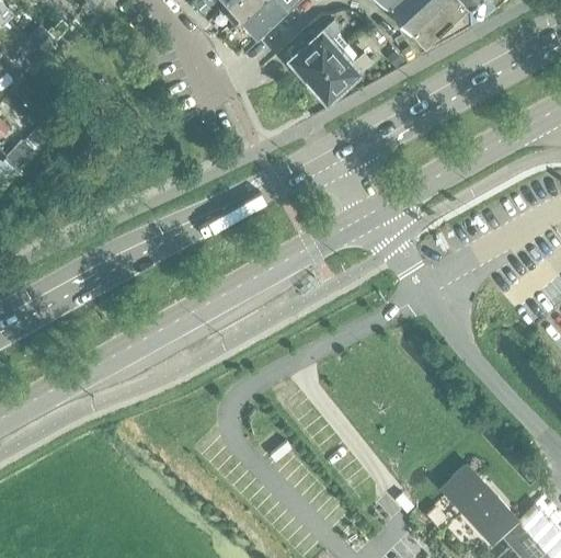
[(0,0),(0,14),(8,21),(13,15),(2,6),(7,0),(0,0)]
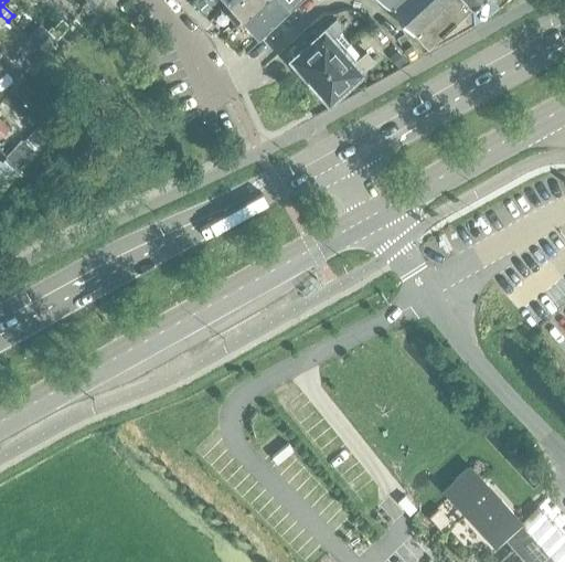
[(40,0),(48,7),(53,12),(59,7),(52,0),(40,0)]
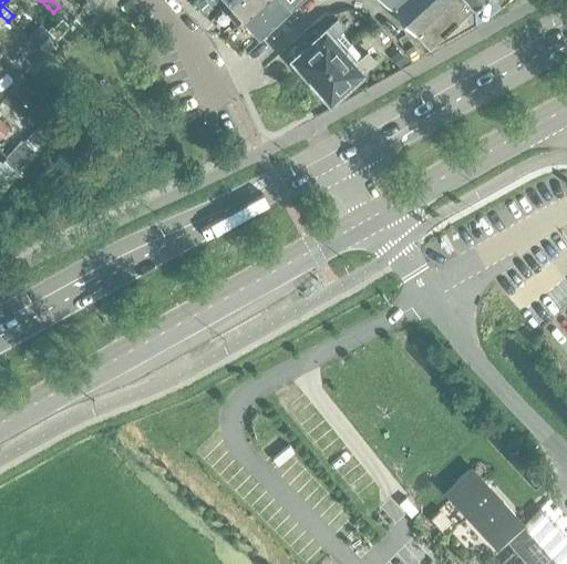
[(235,0),(229,6),(244,22),(268,0),(235,0)]
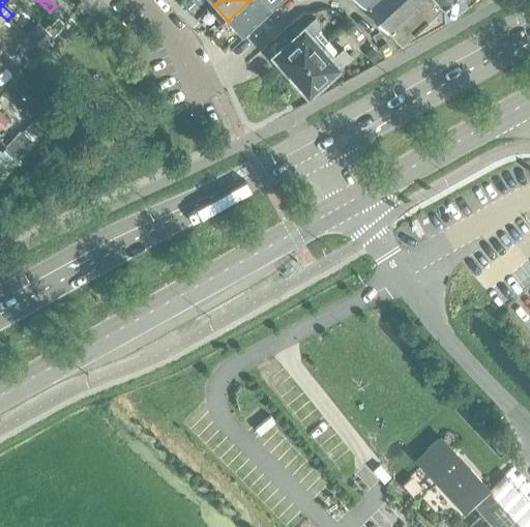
[(260,0),(251,0),(228,21),(241,35),(281,0),(267,0),(263,4),(260,0)]
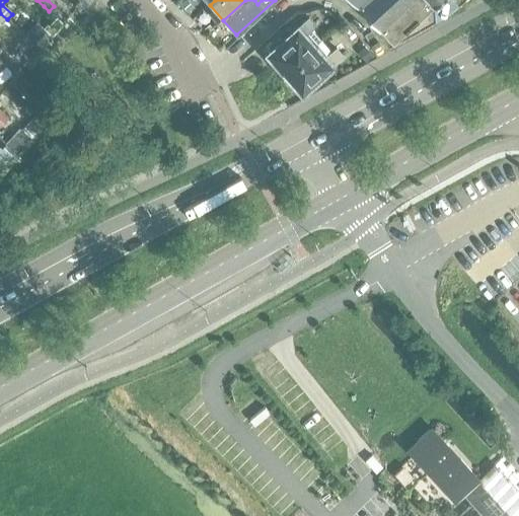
[(348,0),(392,49),(433,12),(434,13),(447,0),(348,0)]
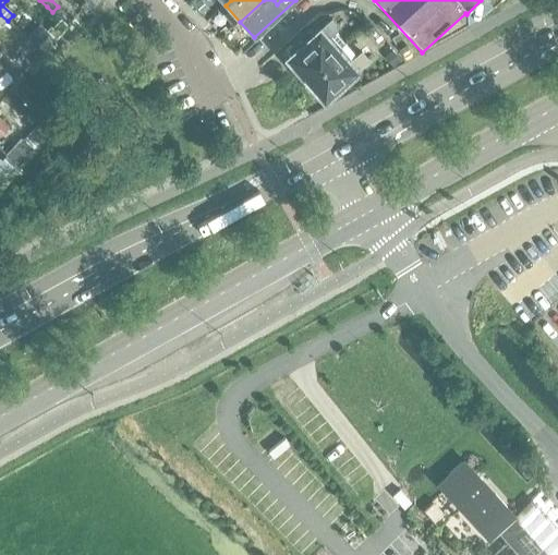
[(0,27),(2,29),(9,22),(0,14),(0,27)]
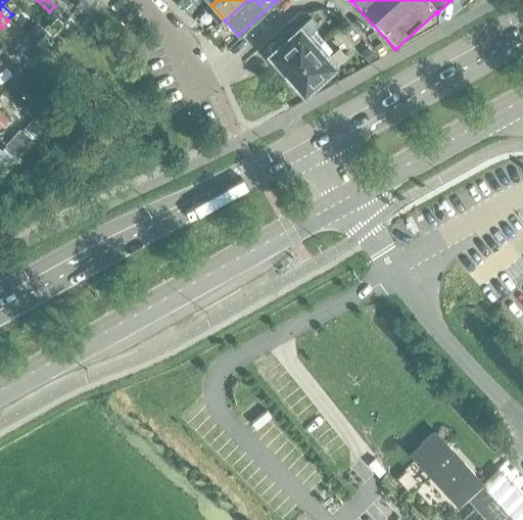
[(286,77),(324,43),(314,31),(318,28),(311,18),(268,56),(286,77)]
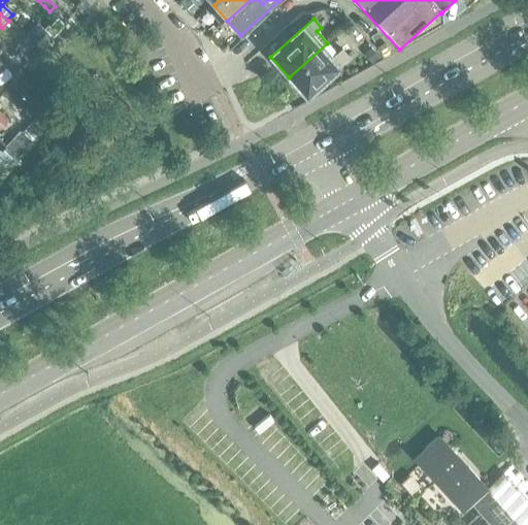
[(336,54),(327,43),(289,77),(306,97),(349,59),(341,50),(336,54)]
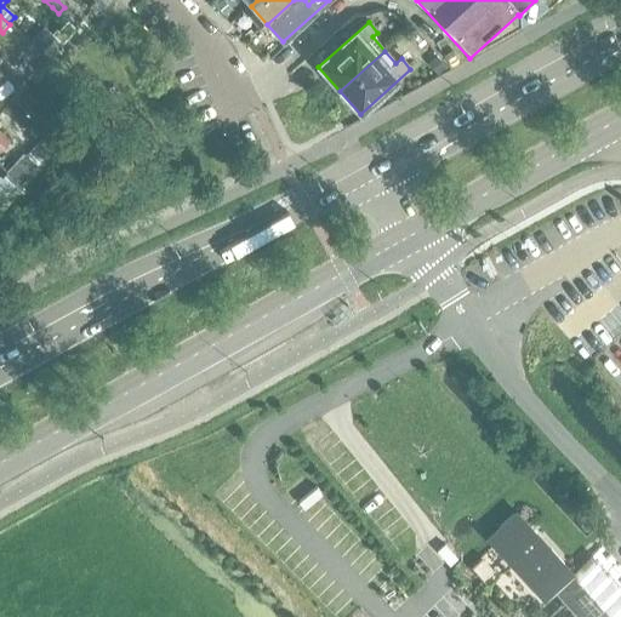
[(22,155),(6,173),(20,186),(50,150),(39,141),(26,158),(22,155)]
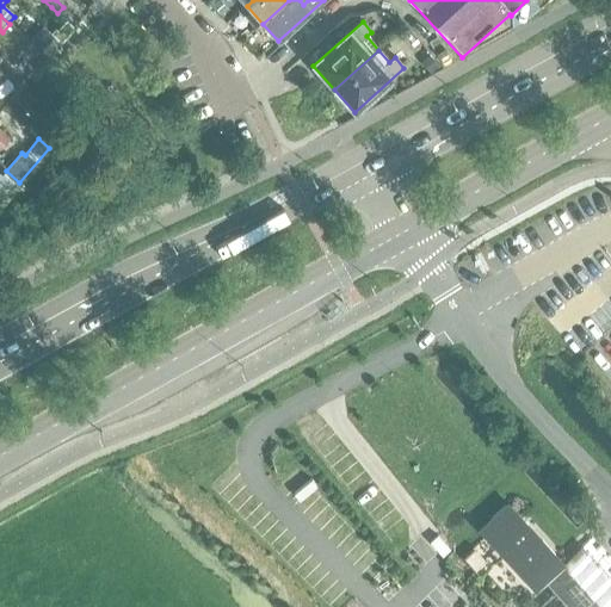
[(19,183),(6,171),(2,168),(0,171),(0,191),(7,198),(19,183)]
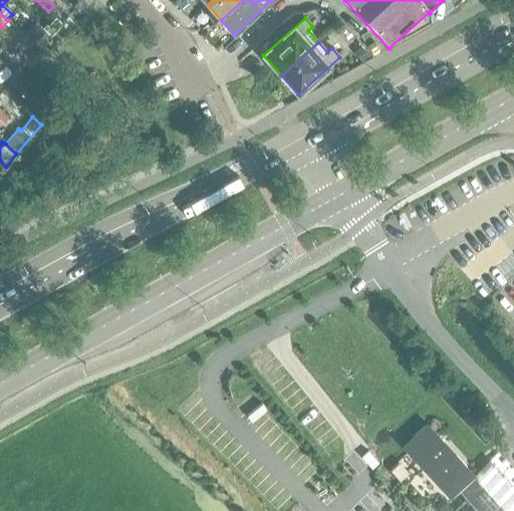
[(426,426),(403,447),(452,502),(461,493),(476,510),(504,510),(473,478),(427,427),(426,426)]
